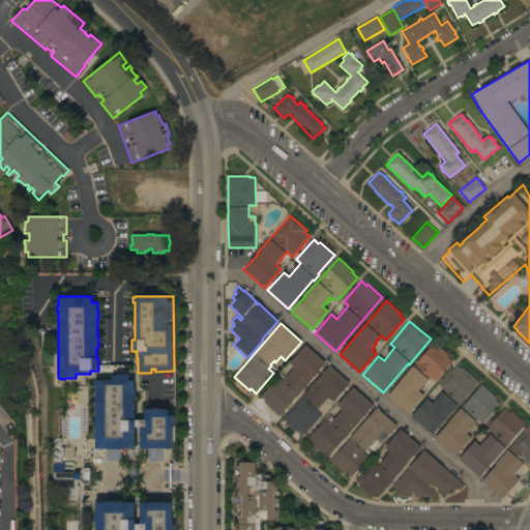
[(386,395),(433,342),(448,355),(447,357),(452,361),(435,382),(430,377),(427,381),(427,380),(422,384),(423,385),(422,387),(421,386),(418,390),(423,395),(407,414),(386,395)]
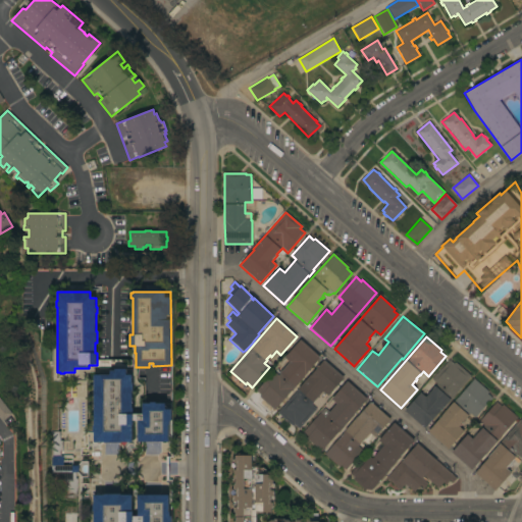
[(320,357),(296,384),(297,385),(292,390),(291,390),(273,410),(259,397),(261,396),(256,390),(273,371),(278,375),(290,362),(284,358),(300,340),(320,357)]
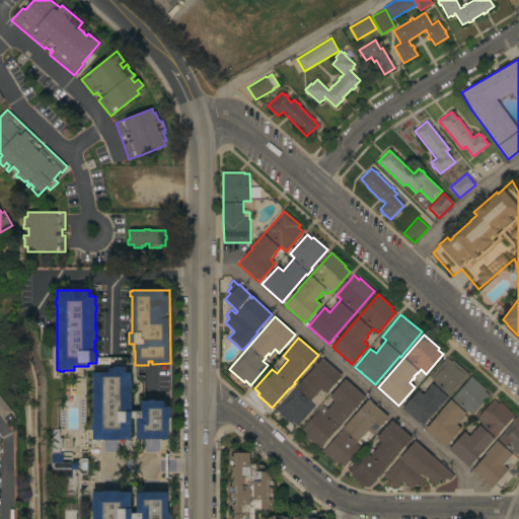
[(342,376),(325,393),(322,391),(324,389),(322,387),(320,390),(320,391),(316,395),(315,394),(311,398),(312,399),(309,402),(314,406),(297,427),(292,422),(291,424),(276,411),(321,358),(342,376)]
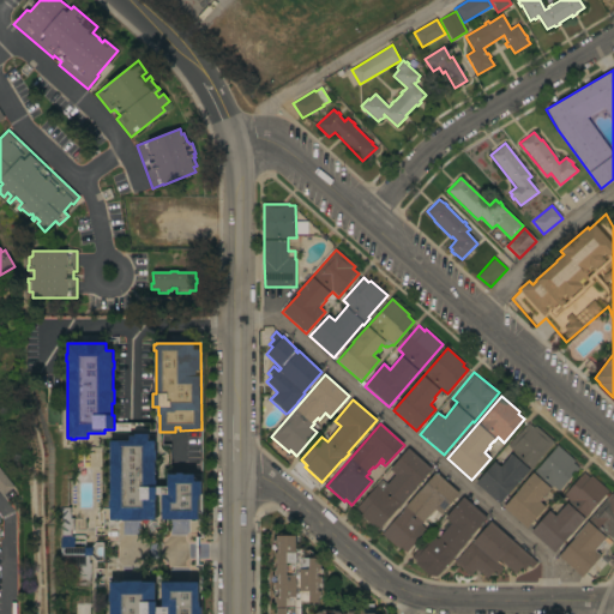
[(476,483),(494,462),(500,467),(513,452),(507,446),(528,423),(534,428),(536,426),(554,443),(529,471),(528,470),(499,504),(476,483)]
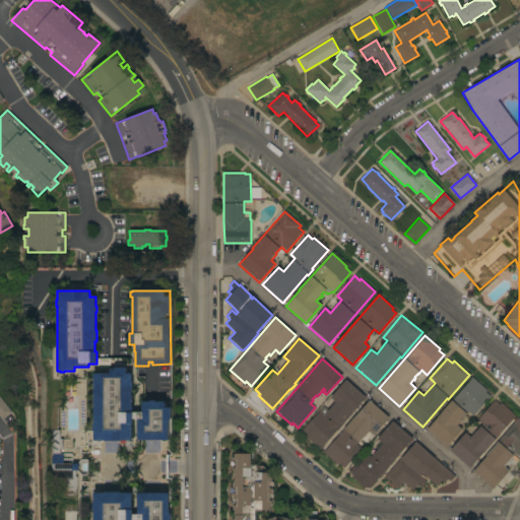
[(110,373),(110,369),(115,369),(115,368),(131,368),(131,383),(133,383),(133,389),(132,389),(132,412),(142,412),(142,402),(149,402),(149,401),(155,401),(155,402),(171,402),(171,440),(137,440),(137,419),(132,419),(132,440),(121,440),(121,441),(104,441),(104,440),(100,440),(100,442),(98,442),(95,440),(93,440),(93,431),(92,431),(92,425),(93,425),(93,373),(110,373)]
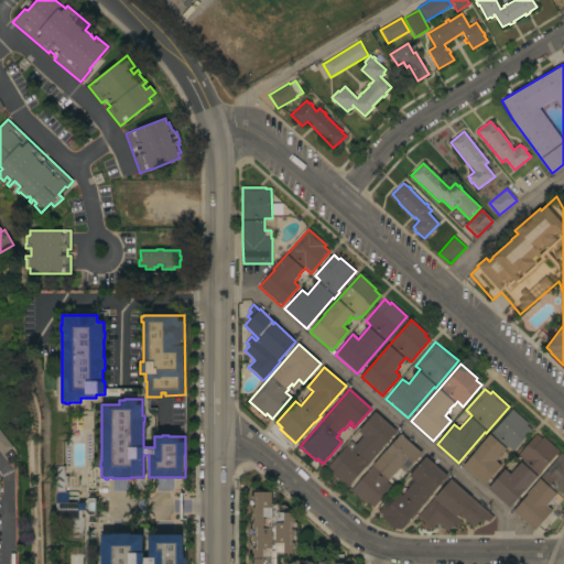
[(462,466),(478,448),(477,448),(511,409),(528,423),(527,425),(531,430),(513,451),(508,446),(505,451),(503,449),(500,454),(502,455),(500,457),(499,456),(496,461),(501,466),(484,486),(462,466)]
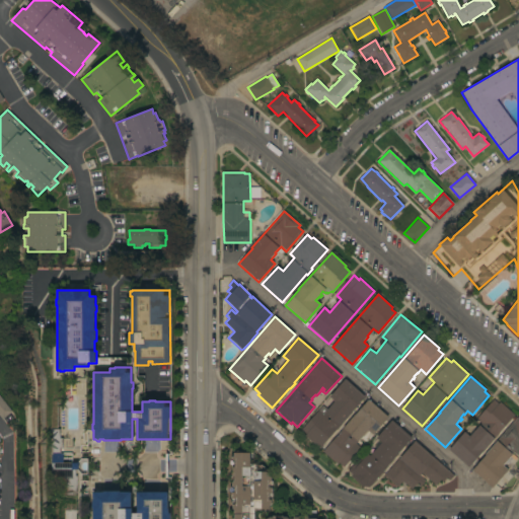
[(365,396),(352,412),(352,413),(319,449),(304,436),(306,434),(301,430),(318,411),(322,415),(329,406),(328,406),(334,400),(329,396),(345,379),(365,396)]
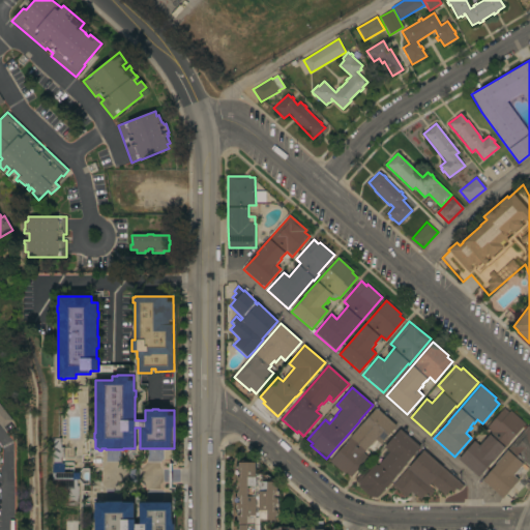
[(0,403),(13,420),(4,428),(0,422),(0,403)]
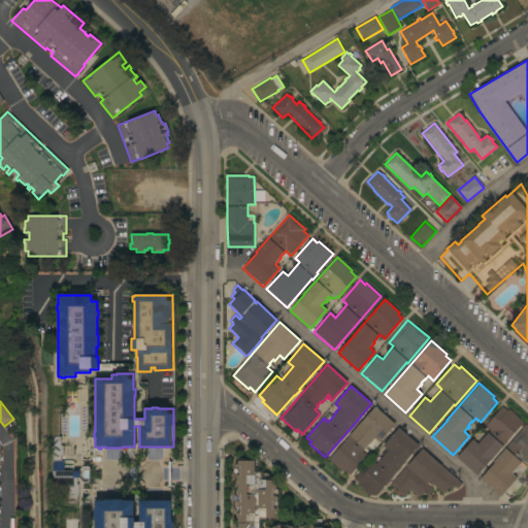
[(395,424),(378,442),(374,438),(370,444),(369,443),(362,452),(366,456),(349,475),(344,471),(342,473),(328,460),(347,439),(345,438),(374,406),(395,424)]
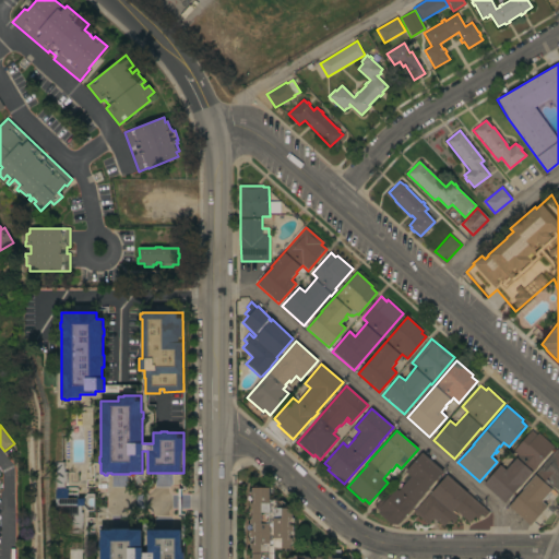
[(484,485),(500,465),(506,470),(518,455),(513,451),(532,430),(537,435),(538,433),(554,447),(536,466),(537,467),(531,474),(506,503),(484,485)]
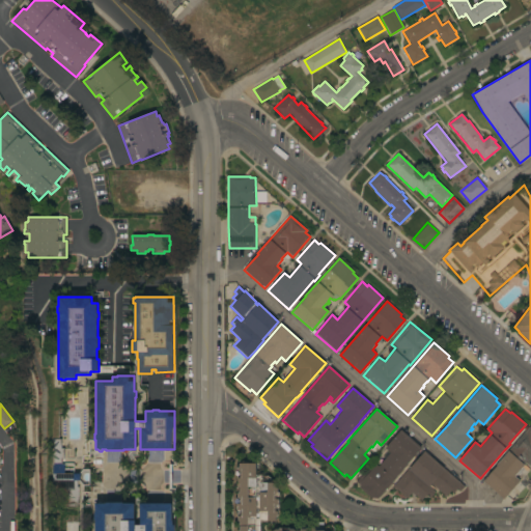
[(483,481),(497,465),(529,427),(530,428),(530,467),(530,469),(525,464),(523,467),(522,467),(519,470),(520,471),(515,477),(520,480),(503,499),(483,481)]
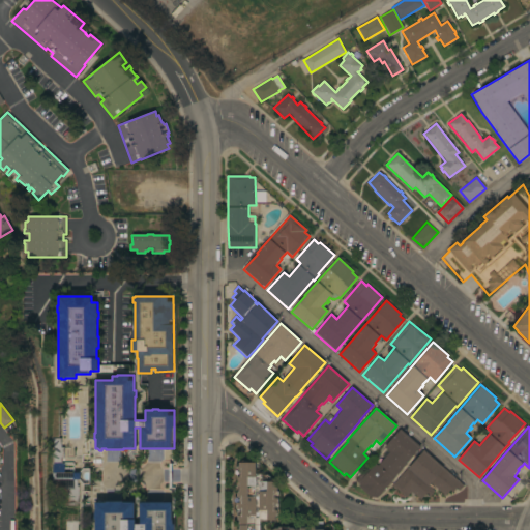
[(420,446),(407,462),(407,463),(377,498),(370,497),(358,487),(360,484),(355,480),(364,469),(367,471),(375,463),(377,465),(389,451),(384,447),(400,429),(420,446)]
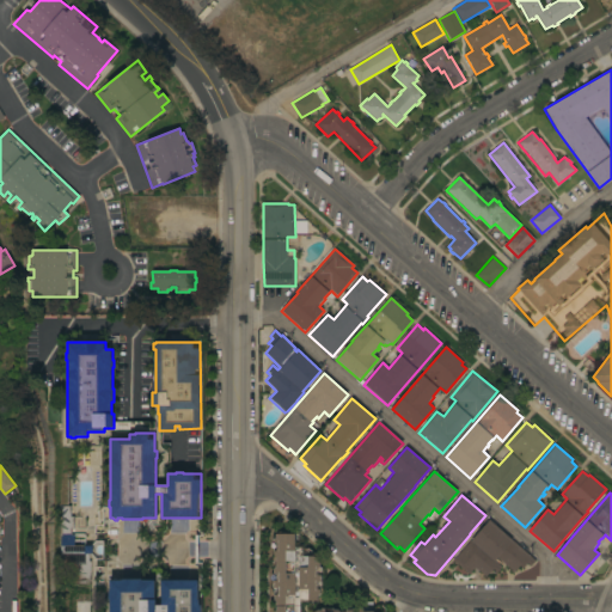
[(69,516),(73,516),(73,528),(71,528),(71,534),(74,534),(74,545),(92,545),(92,554),(89,554),(89,561),(91,561),(91,583),(78,583),(78,582),(68,582),(68,565),(61,565),(60,505),(69,503),(69,516)]
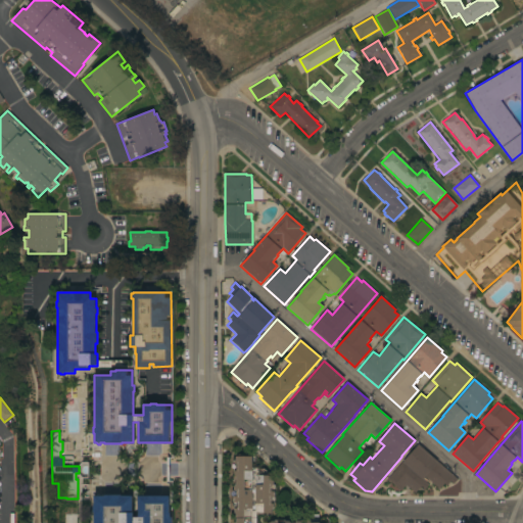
[(418,444),(458,479),(444,493),(425,476),(422,479),(429,484),(423,491),(419,487),(415,493),(406,485),(400,490),(387,479),(418,444)]
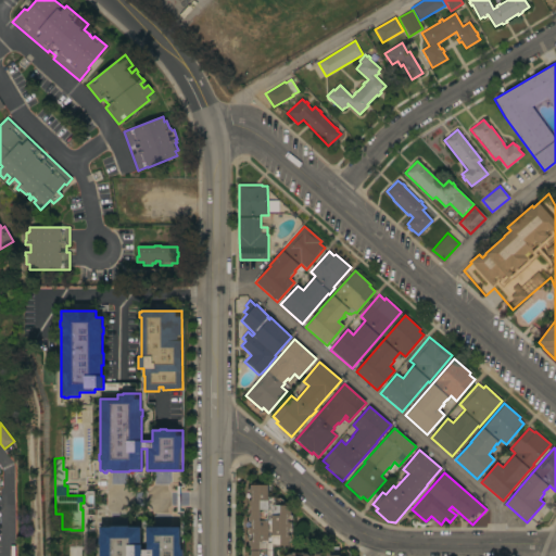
[(250,555),(251,555),(251,546),(249,544),(249,541),(251,541),(251,534),(248,534),(248,521),(249,521),(249,517),(251,515),(251,506),(249,504),(249,501),(248,501),(248,489),(251,489),(251,485),(268,485),(268,497),(275,497),(275,498),(280,498),(283,501),(283,505),(288,505),(289,506),(289,509),(291,512),(291,516),(292,516),(292,535),(291,535),(291,546),(280,545),(280,542),(273,542),(272,555),(286,555),(289,555),(307,554),(310,555),(314,555),(316,554),(320,554),(320,553),(329,553),(329,547),(338,547),(339,554),(342,550),(346,550),(349,553),(349,555),(250,555)]
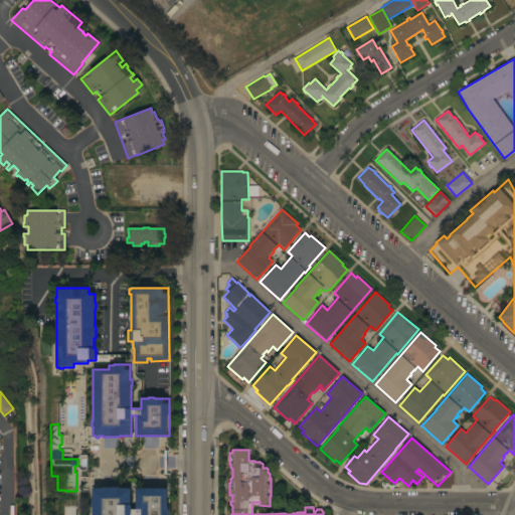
[(93,514),(93,504),(92,504),(92,498),(93,498),(93,488),(103,488),(103,487),(120,487),(120,488),(131,489),(131,505),(132,505),(132,509),(136,509),(136,488),(167,488),(167,505),(168,505),(168,509),(169,509),(169,514),(93,514)]
